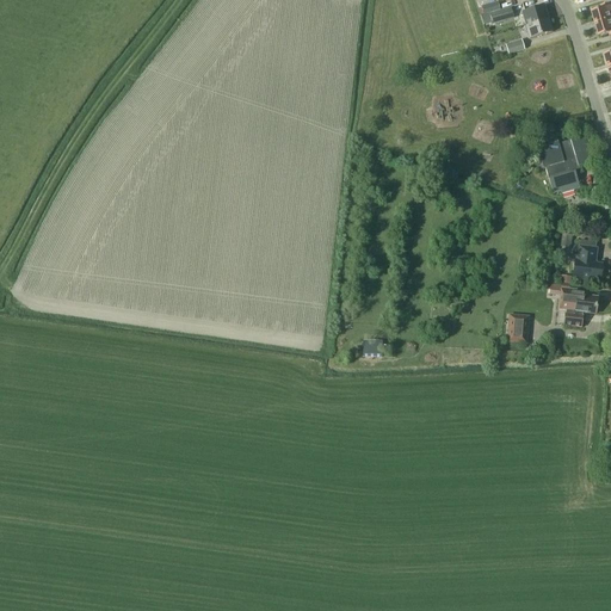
[(483,14),(483,16),(500,11),(498,2),(481,7),(481,8),(477,10),(480,16),(483,14)]
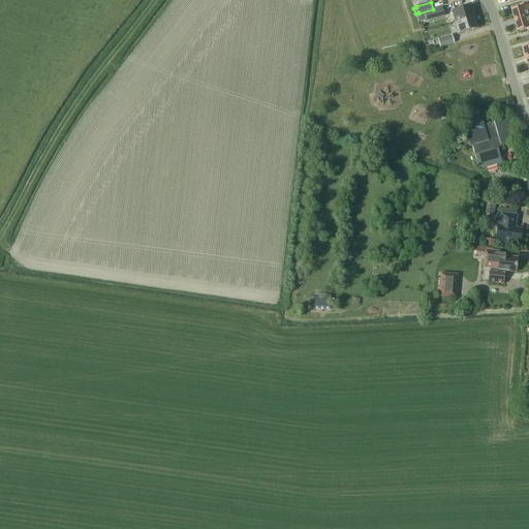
[(512,10),(516,21),(528,17),(528,6),(528,3),(521,5),(521,7),(512,10)]
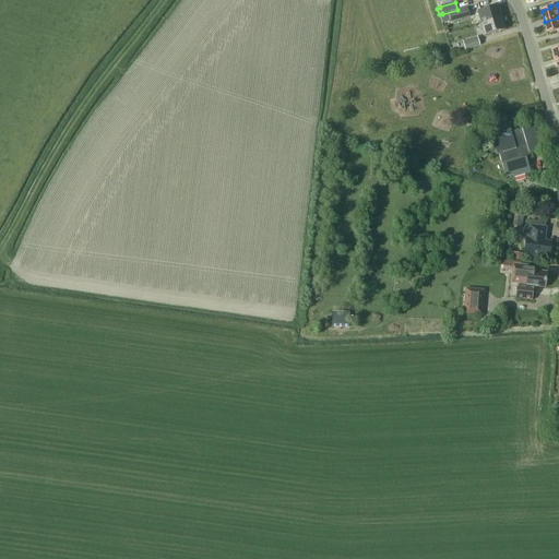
[(477,12),(480,24),(502,18),(498,6),(477,12)]
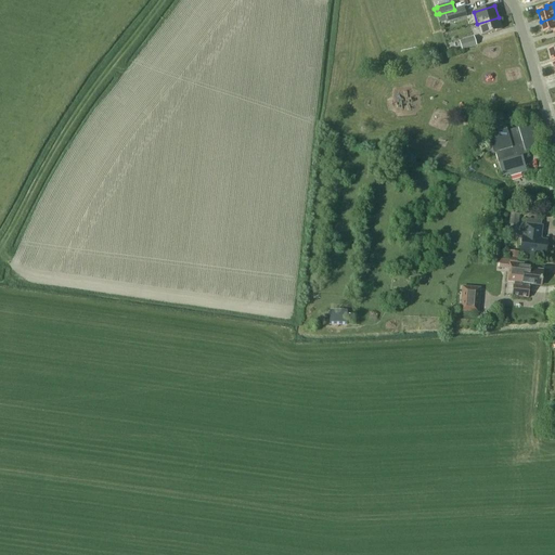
[(454,10),(439,14),(444,13),(448,23),(466,16),(463,7),(454,10)]
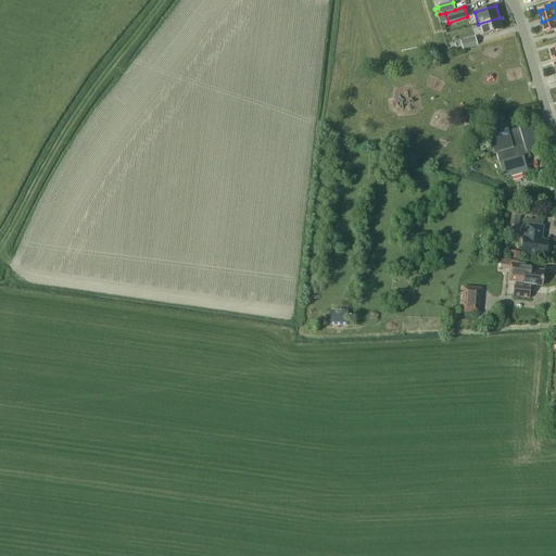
[(500,17),(478,24),(482,36),(503,29),(500,17)]
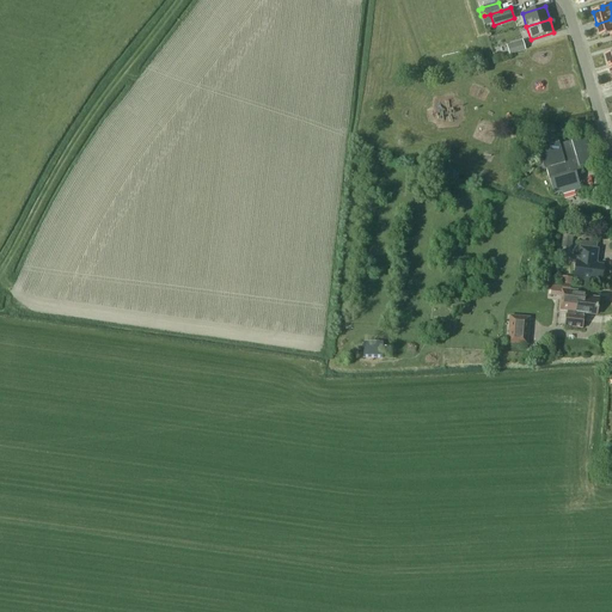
[(611,19),(597,24),(600,37),(610,34),(611,36),(611,35),(611,19)]
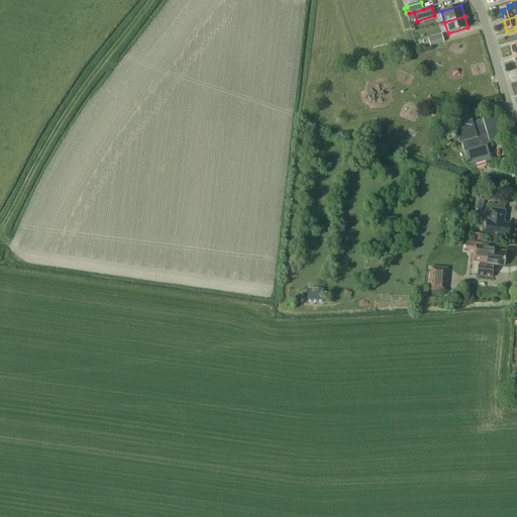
[(443,42),(440,33),(427,37),(429,46),(443,42)]
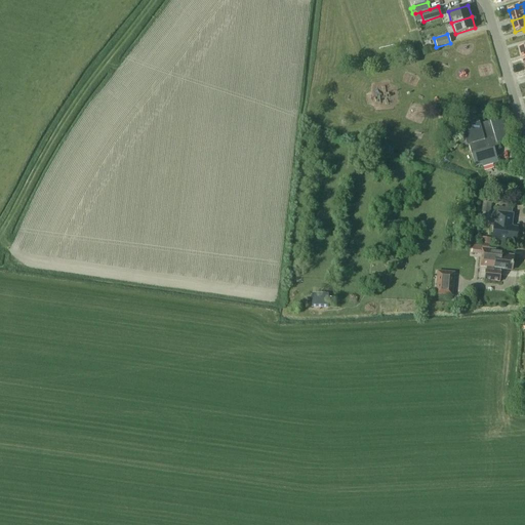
[(465,137),(461,138),(456,139),(459,148),(469,145),(475,166),(482,164),(483,166),(498,162),(494,151),(501,149),(499,143),(511,139),(506,124),(503,125),(501,117),(480,124),(479,119),(471,121),(472,124),(463,126),(462,129),(465,137)]
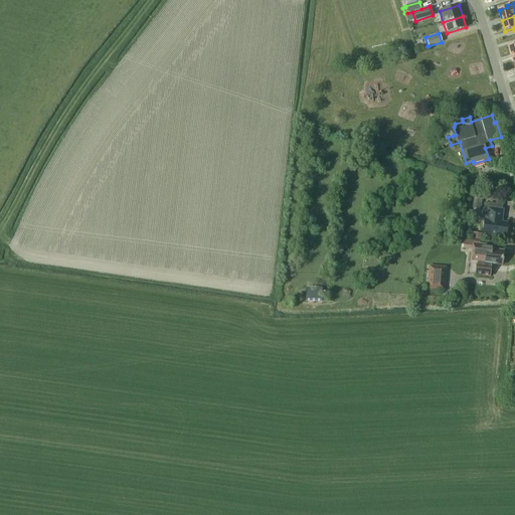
[(482,198),(474,197),(473,208),(480,209),(482,198)]
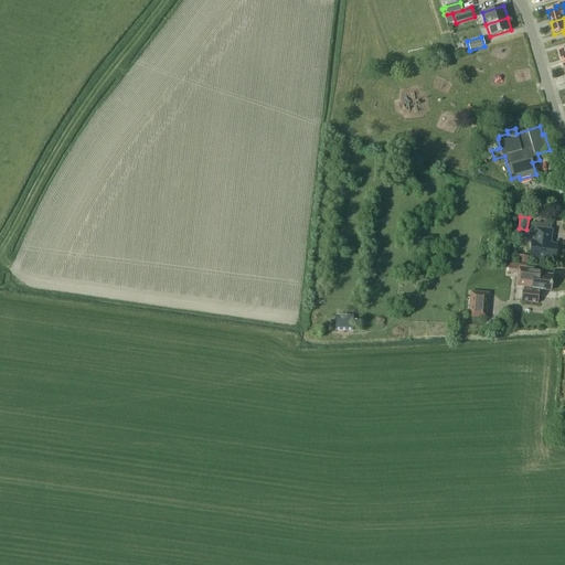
[(532,241),(530,257),(554,260),(556,247),(548,246),(548,241),(550,241),(551,231),(536,228),(534,242),(532,241)]
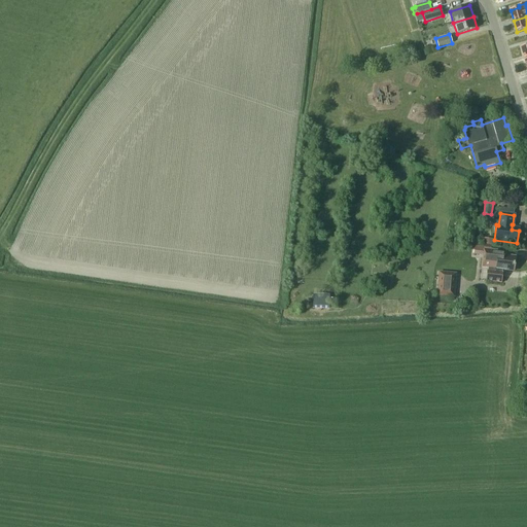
[(492,248),(475,246),(473,254),(482,255),(484,254),(483,268),(489,268),(488,271),(487,271),(486,281),(501,283),(502,273),(501,273),(502,270),(514,271),(515,257),(503,256),(503,252),(491,251),(492,248)]
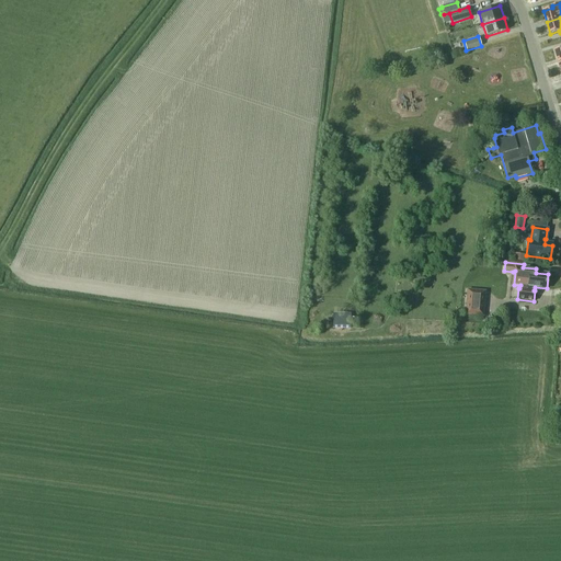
[(483,316),(484,298),(476,297),(474,315),(483,316)]
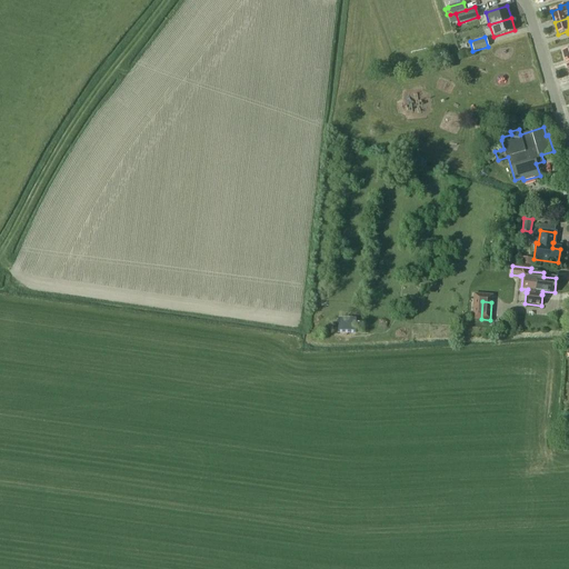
[(338,321),(338,335),(356,336),(356,321),(338,321)]
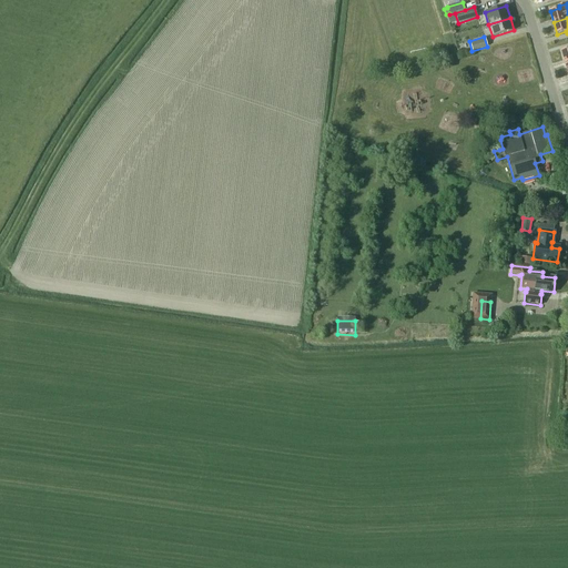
All buildings are outlined.
